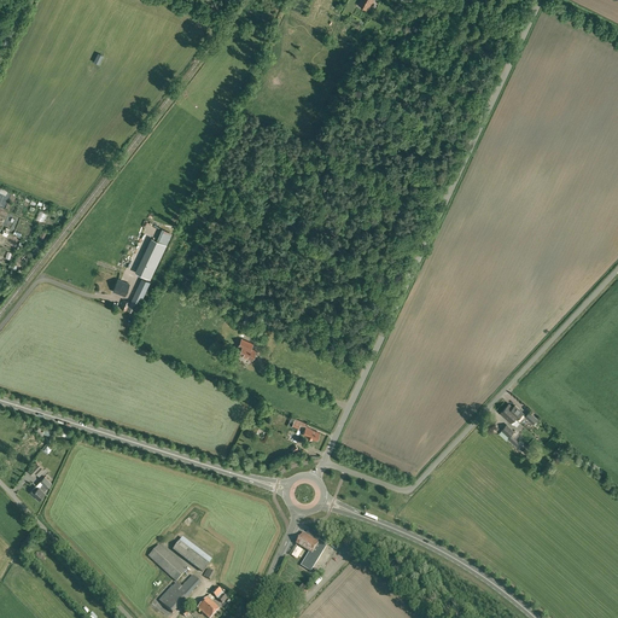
[(150,279),(165,245),(152,239),(135,273),(150,279)]
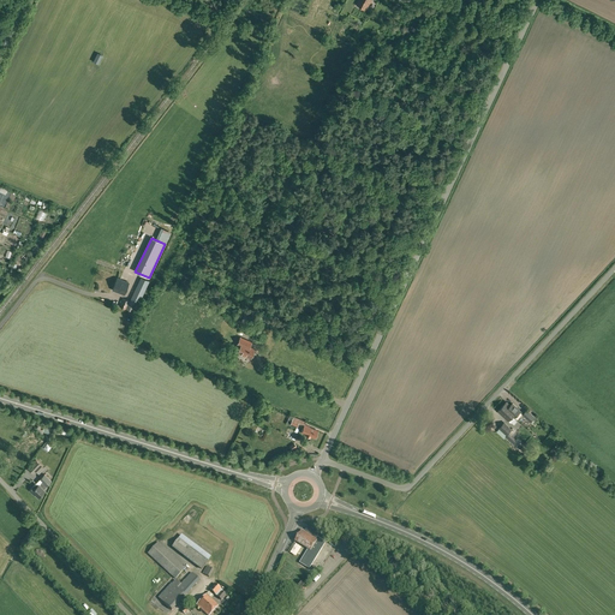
[(124,294),(129,282),(117,278),(113,290),(124,294)]
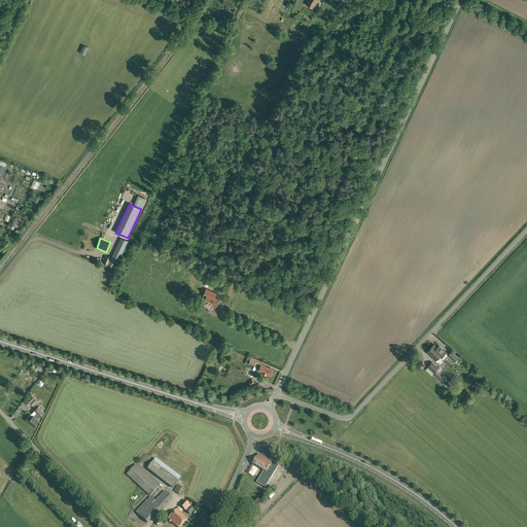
[(114,252),(111,258),(105,256),(102,262),(105,264),(115,268),(117,261),(118,261),(128,241),(120,238),(114,252)]
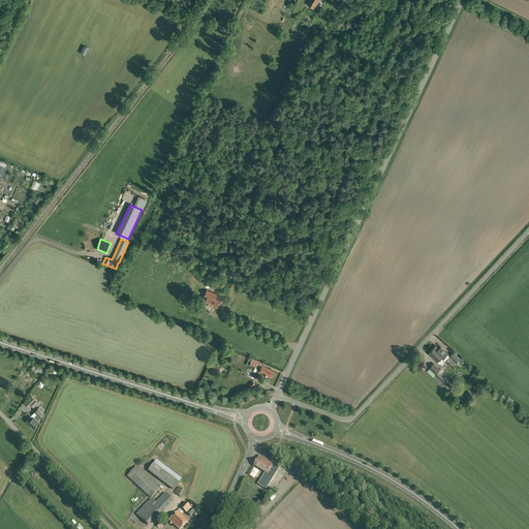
[(219,283),(222,276),(210,271),(207,277),(216,281),(216,282),(219,283)]
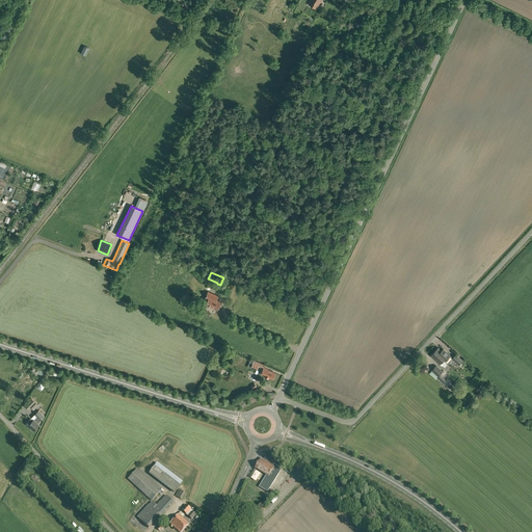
[(217,296),(208,292),(205,298),(208,299),(206,304),(216,310),(218,308),(219,306),(219,304),(220,302),(215,300),(217,296)]
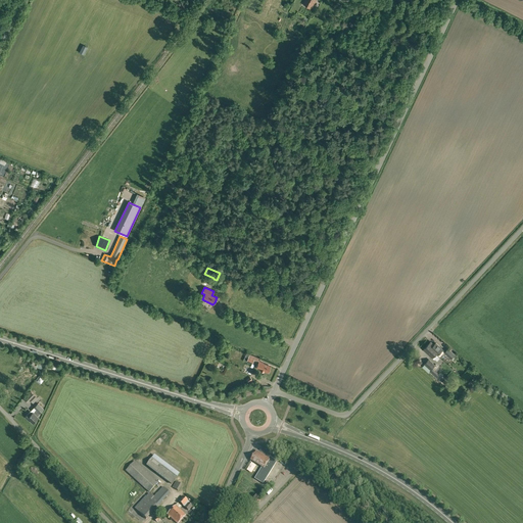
[(434,345),(431,342),(424,349),(432,358),(434,360),(438,355),(437,354),(442,349),(436,343),(434,345)]
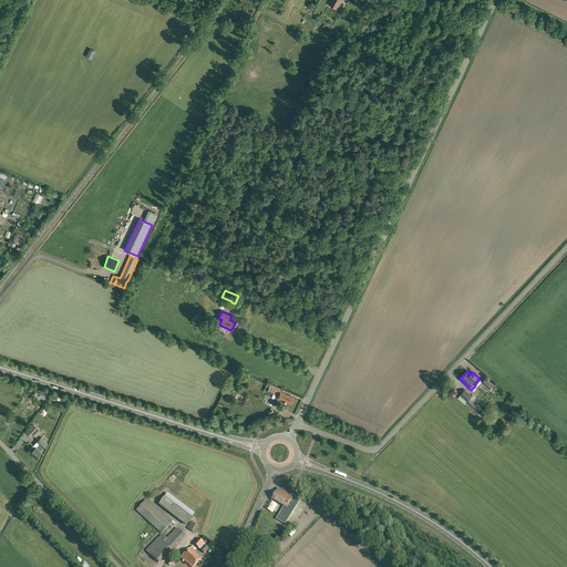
[(486,378),(482,382),(490,389),(493,384),(486,378)]
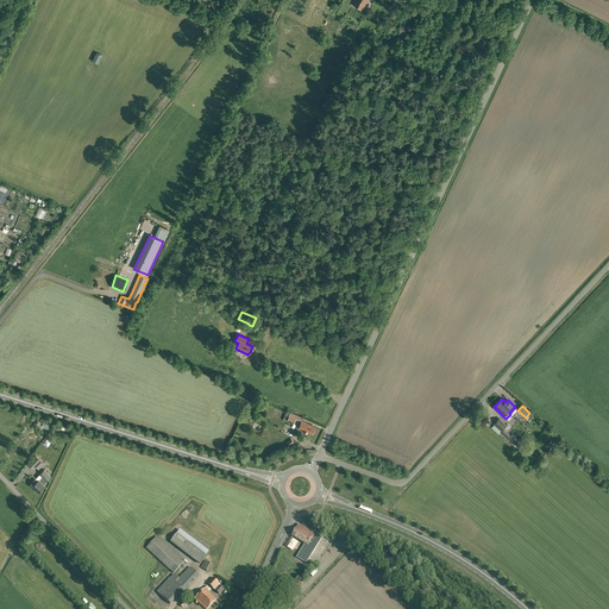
[(290,412),(287,421),(293,424),(294,421),(299,424),(297,427),(302,429),(302,431),(307,433),(307,432),(312,433),(315,427),(306,422),(301,420),(302,418),(290,412)]
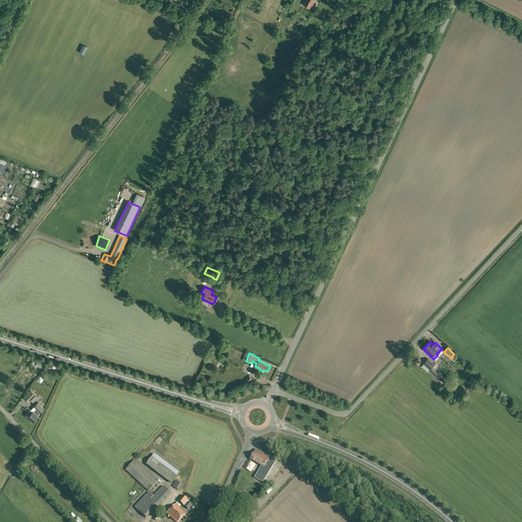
[(423,363),(430,369),(432,366),(435,369),(437,366),(434,363),(433,364),(428,358),(423,363)]
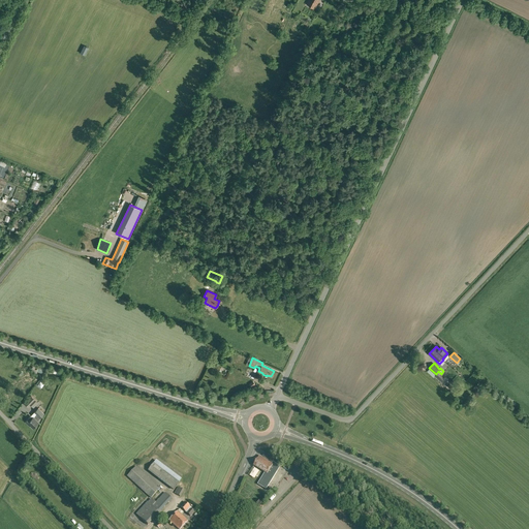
[(445,380),(437,373),(435,376),(443,382),(445,380)]
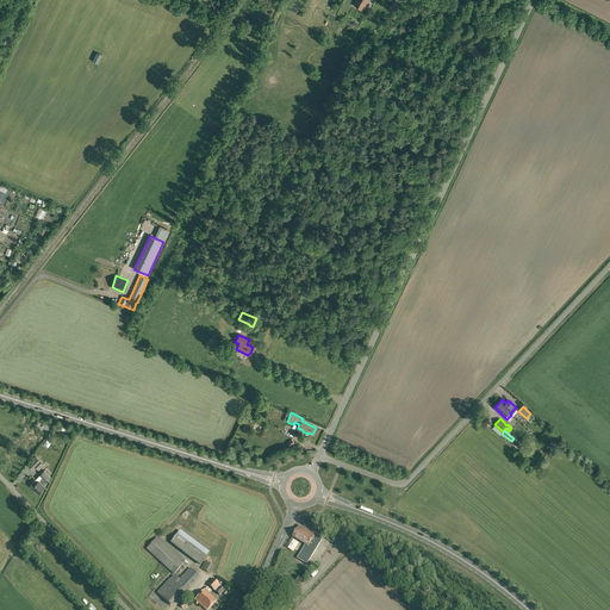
[(35,455),(32,459),(26,465),(32,471),(36,467),(38,471),(44,465),(35,455)]
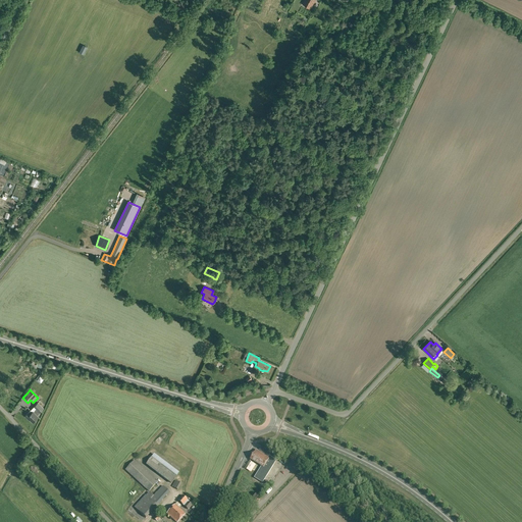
[(37,415),(44,408),(38,403),(34,407),(36,409),(32,413),(30,411),(24,416),(28,418),(29,418),(33,422),(38,417),(37,415)]
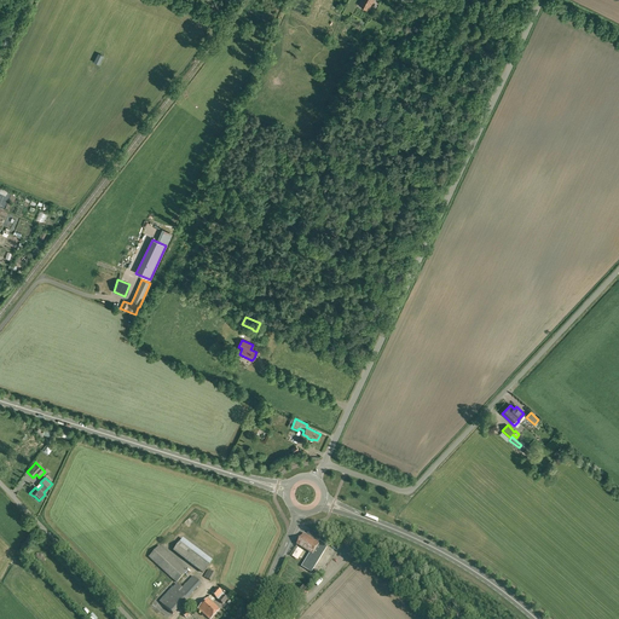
[(312,572),(328,547),(311,537),(311,538),(304,533),(298,545),(311,553),(302,567),(312,572)]
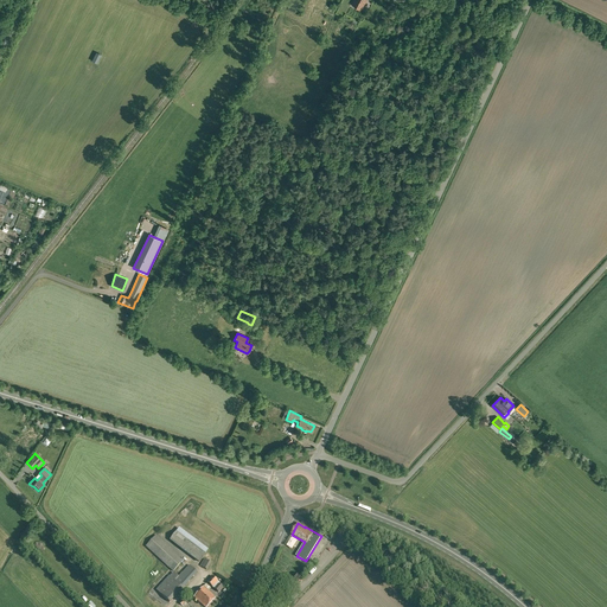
[(170,541),(180,549),(198,563),(205,554),(187,541),(176,532),(170,541)]
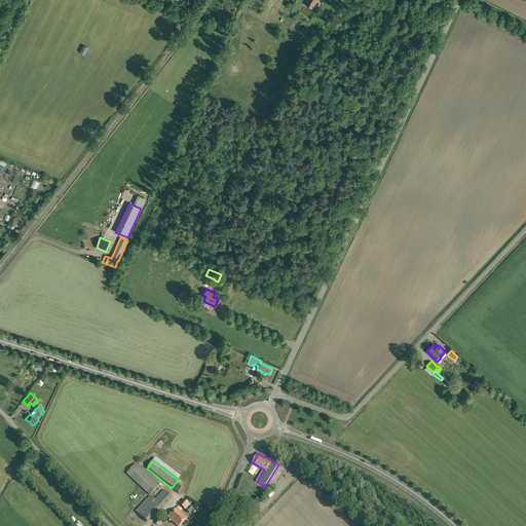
[(150,495),(159,486),(135,463),(126,474),(150,495)]
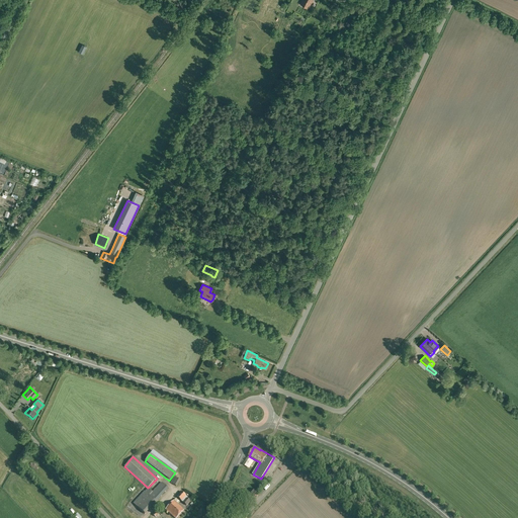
[(176,487),(180,481),(174,477),(170,483),(176,487)]
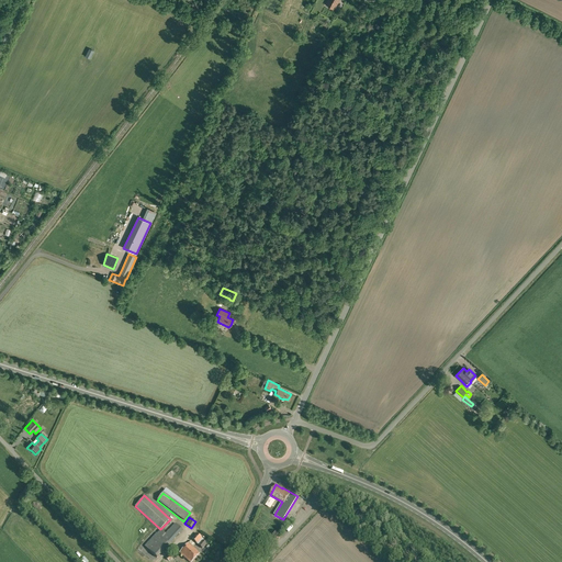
[(176,524),(166,534),(161,538),(169,544),(182,530),(176,524)]
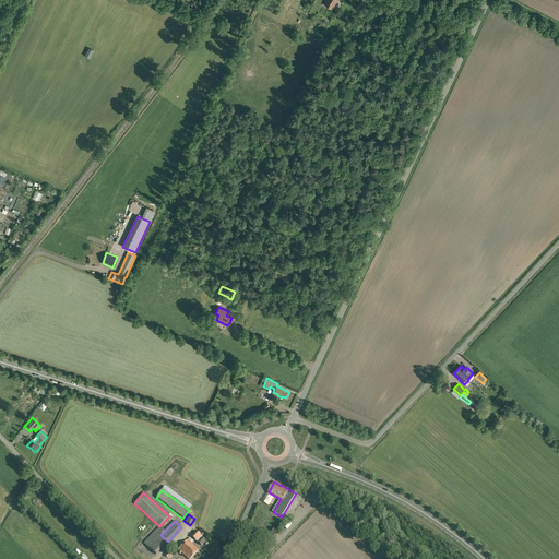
[(161,535),(156,531),(155,531),(143,544),(156,555),(168,543),(168,542),(161,535)]
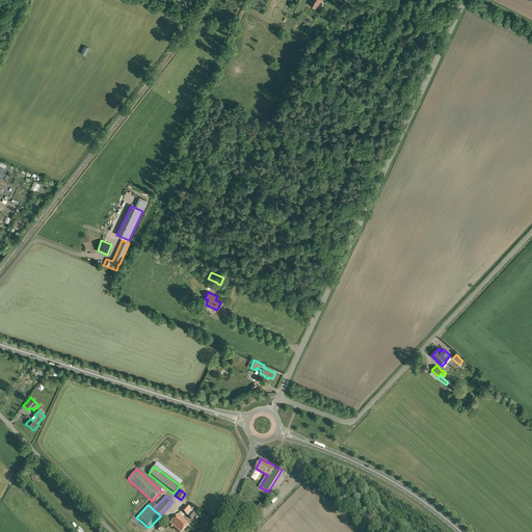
[(191,510),(185,505),(181,510),(186,515),(186,514),(190,510),(191,510)]
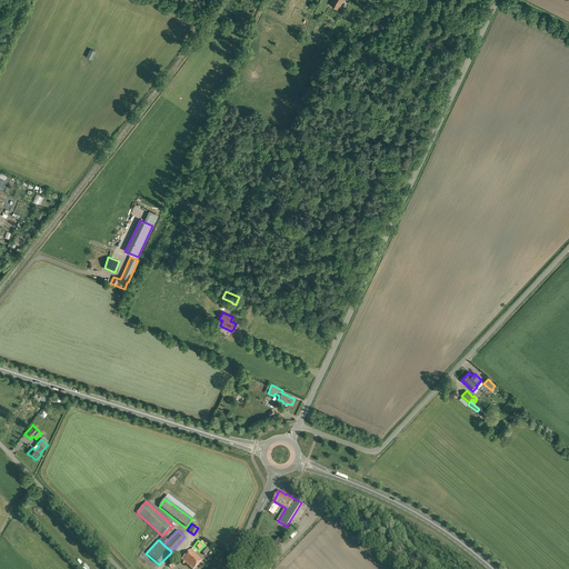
[(203,546),(199,550),(205,556),(209,550),(205,546),(203,546)]
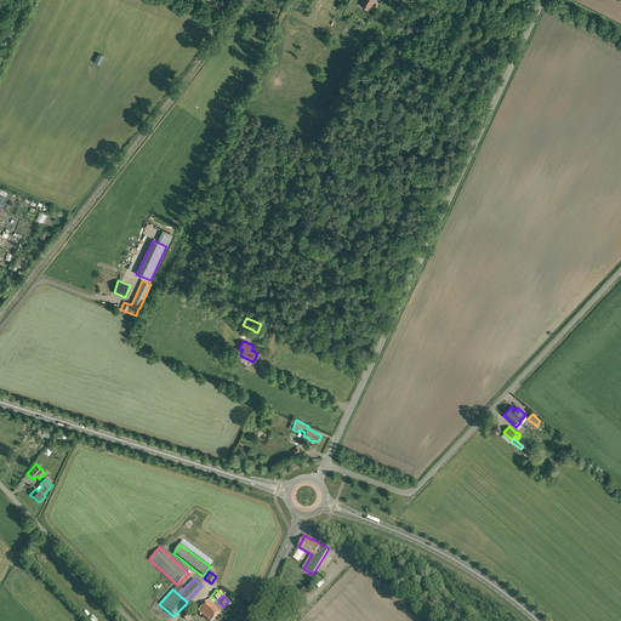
[(209,620),(211,620),(220,611),(208,600),(199,611),(209,620)]
